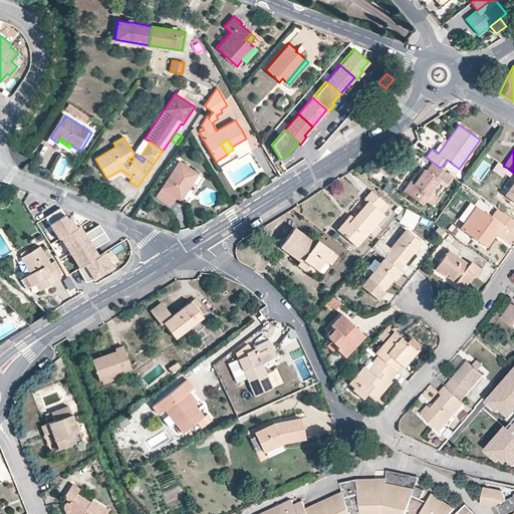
[(228,154),(216,162),(217,163),(229,156),(228,154)]
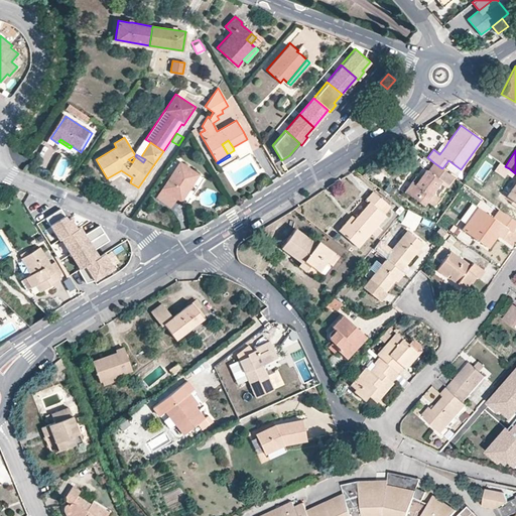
[(199,174),(180,162),(161,189),(156,197),(170,207),(176,198),(181,201),(199,174)]
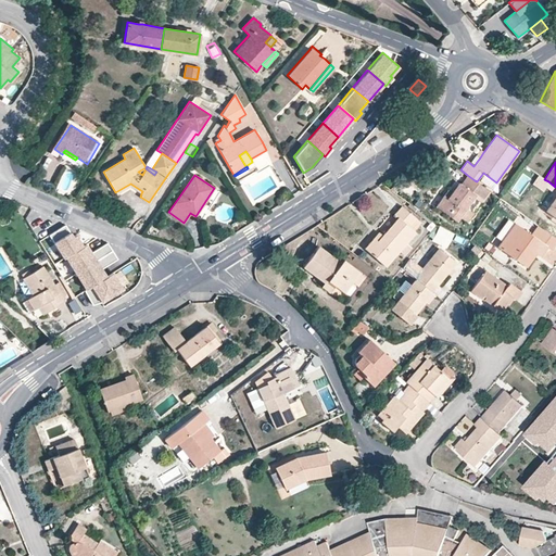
[(467,175),(460,184),(458,181),(450,193),(446,199),(442,196),(434,205),(457,222),(459,217),(466,209),(476,194),(482,186),(477,181),(475,180),(467,175)]
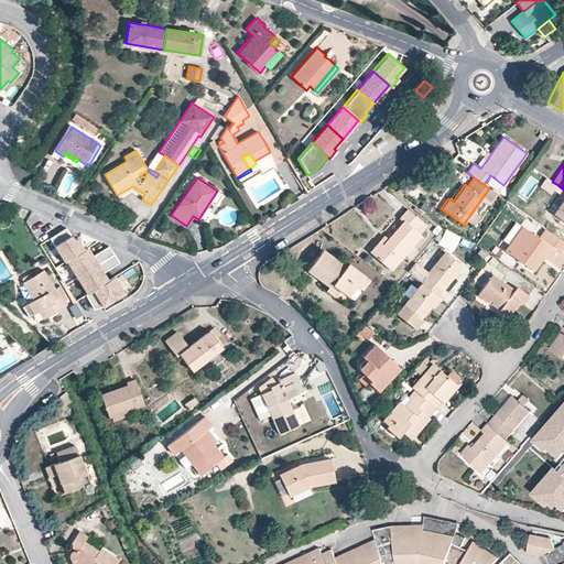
[(552,182),(546,177),(541,185),(551,192),(556,184),(552,182)]
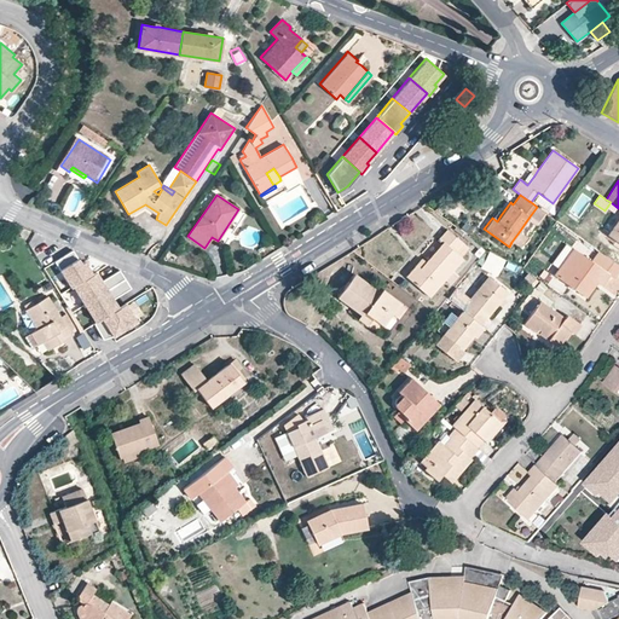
[(129,217),(145,208),(157,215),(158,213),(145,204),(128,214),(129,217)]
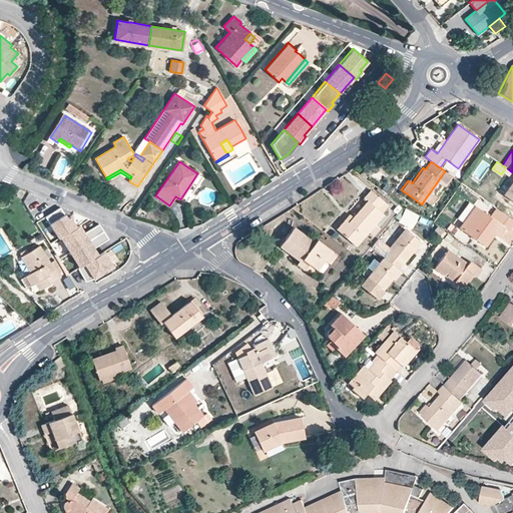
[(512,201),(512,180),(503,194),(512,201)]
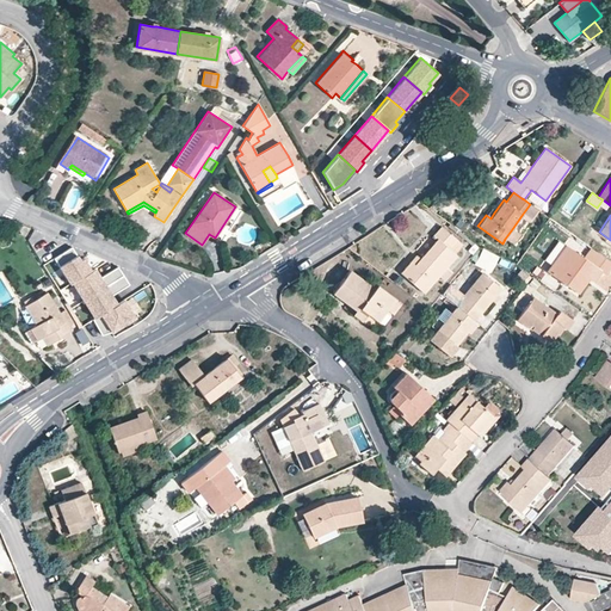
[(424,292),(438,276),(446,266),(456,255),(454,253),(461,244),(440,226),(433,235),(437,239),(420,258),(414,265),(409,260),(400,272),(424,292)]
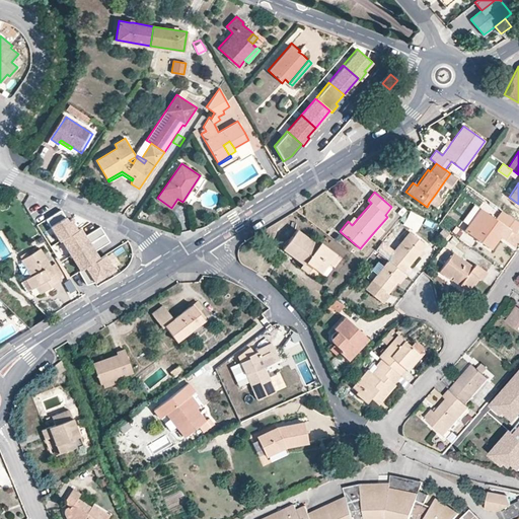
[(435,195),(429,203),(436,208),(442,199),(435,195)]
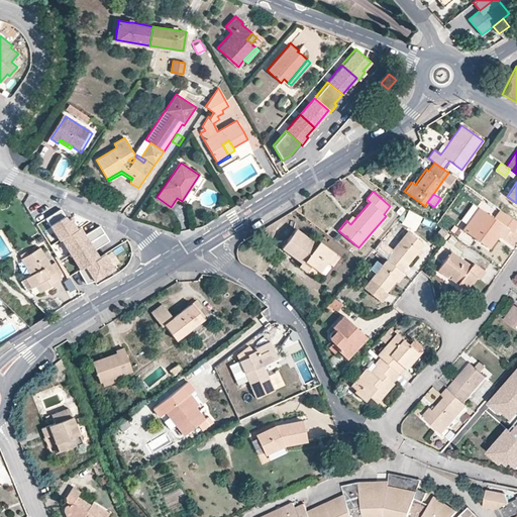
[(498,235),(503,238),(509,229),(513,232),(516,226),(516,221),(500,210),(494,217),(479,207),(461,229),(489,248),(498,235)]
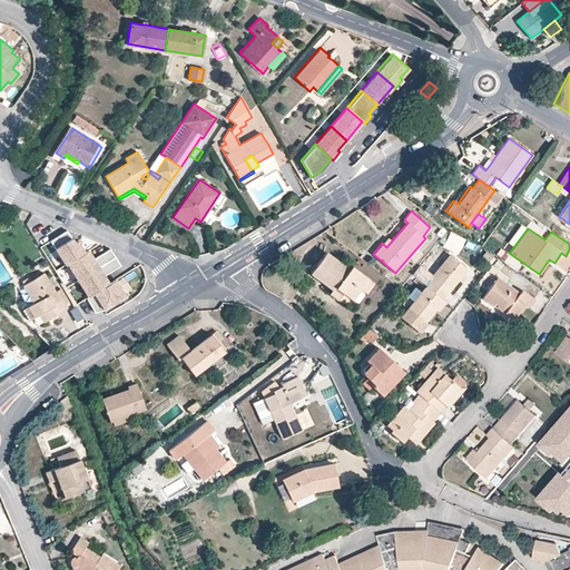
[(67,231),(50,241),(65,265),(67,264),(77,281),(115,257),(109,248),(94,258),(88,251),(85,253),(78,241),(75,243),(67,231)]
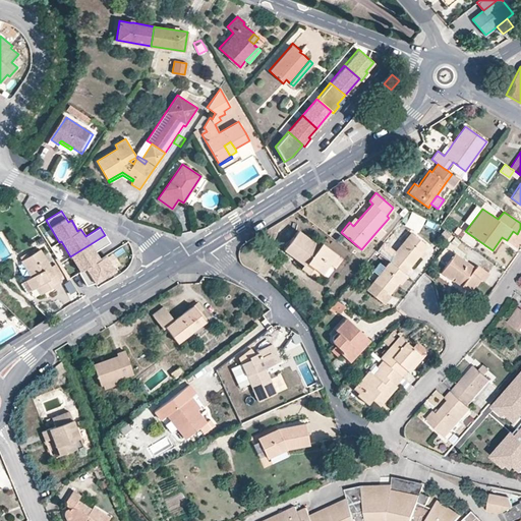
[(355,217),(349,222),(353,226),(358,220),(355,217)]
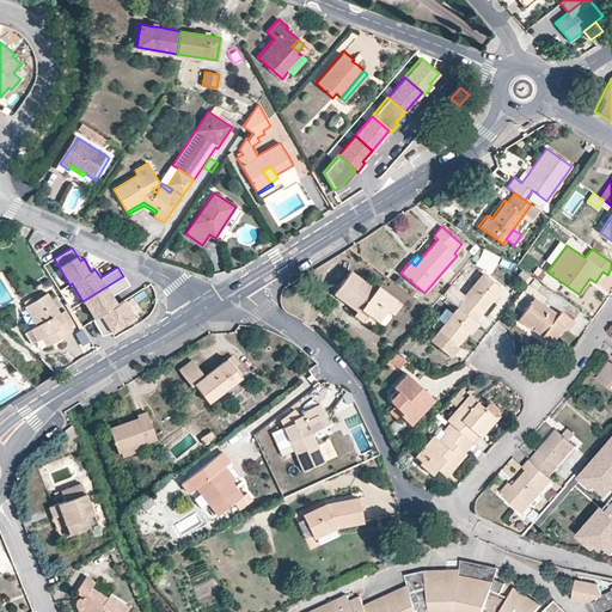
[(453,273),(447,267),(439,276),(445,282),(453,273)]
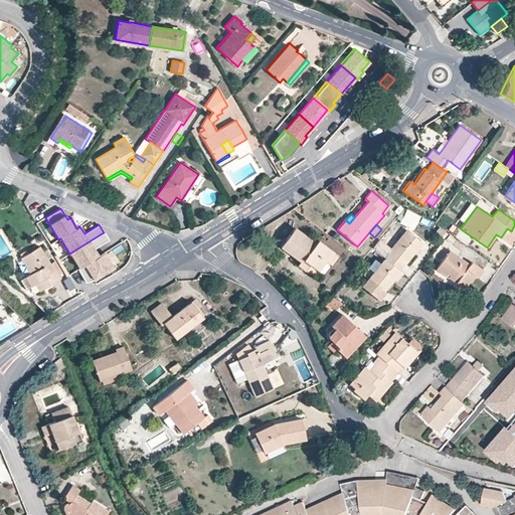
[(326,261),(333,250),(316,239),(315,241),(294,226),(279,246),(299,262),(301,259),(302,259),(310,265),(319,271),(326,261)]
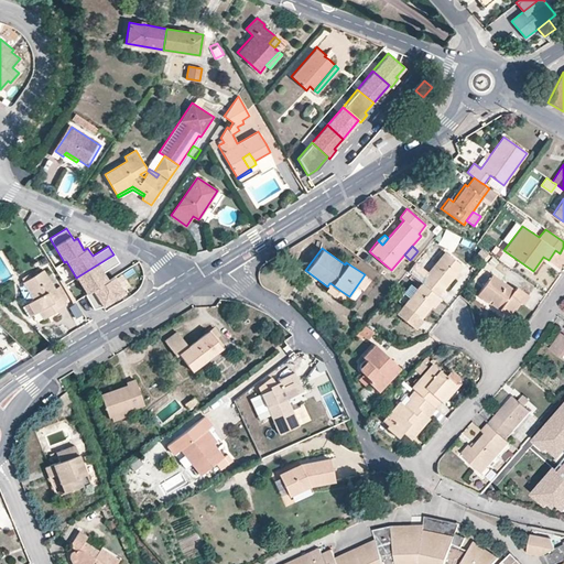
[(444,251),(420,281),(437,295),(463,266),(444,251)]
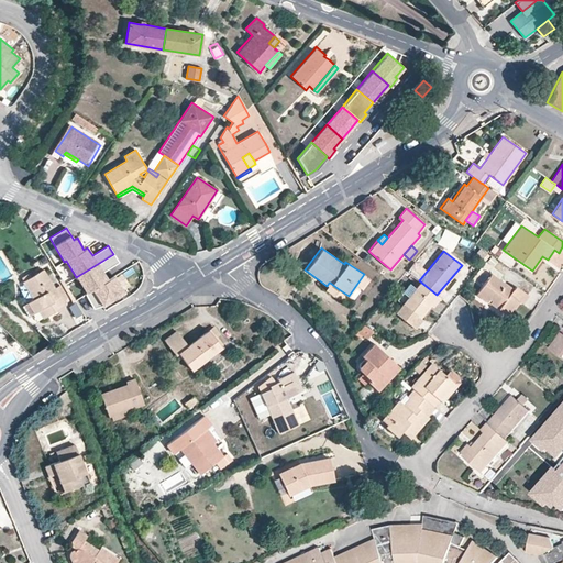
[(113,254),(76,277),(86,294),(85,295),(94,309),(102,307),(124,294),(114,277),(108,282),(102,273),(119,262),(113,254)]
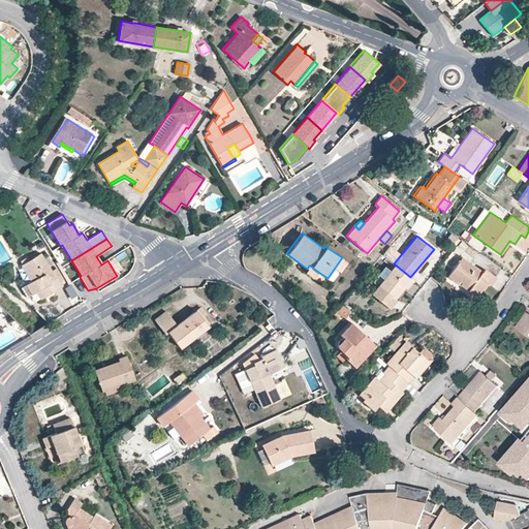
[(31,281),(25,285),(31,294),(35,292),(40,300),(48,294),(55,290),(62,286),(60,283),(63,281),(63,278),(56,268),(52,271),(40,252),(29,259),(27,256),(20,260),(22,263),(21,265),(31,281)]
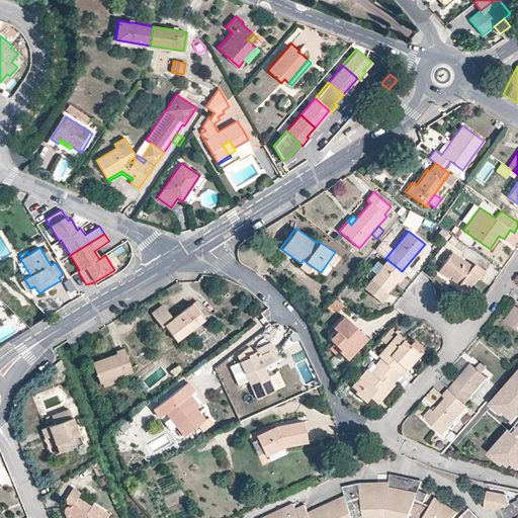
[(340,256),(335,252),(328,262),(333,266),(340,256)]
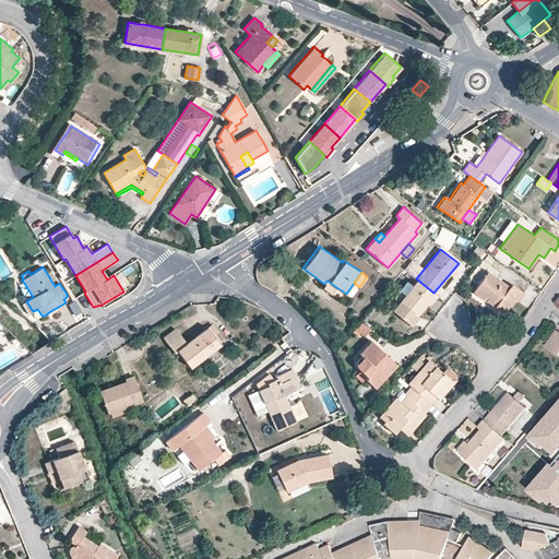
[(413,281),(415,278),(407,272),(405,275),(408,278),(408,277),(413,281)]
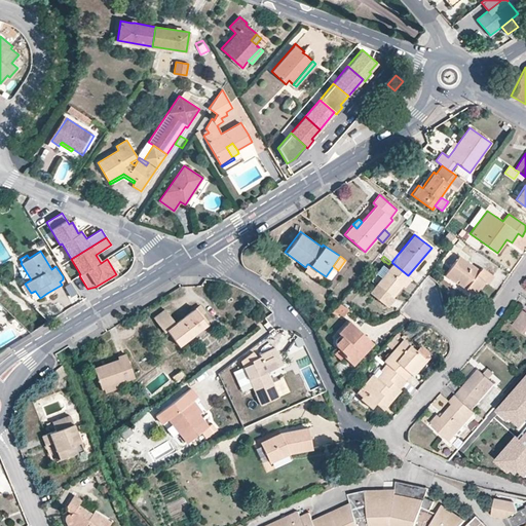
[(458,256),(445,274),(455,282),(456,279),(458,280),(457,283),(465,289),(474,294),(478,288),(480,289),(485,282),(488,284),(493,275),(481,267),(479,269),(458,256)]
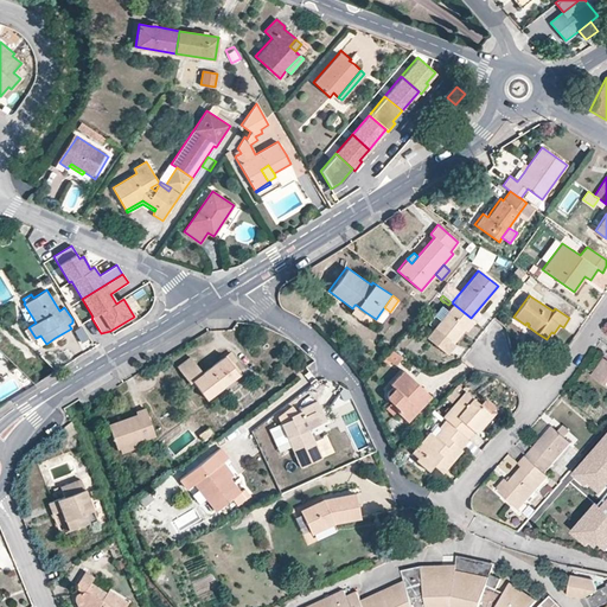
[(78,314),(87,310),(81,299),(72,304),(78,314)]
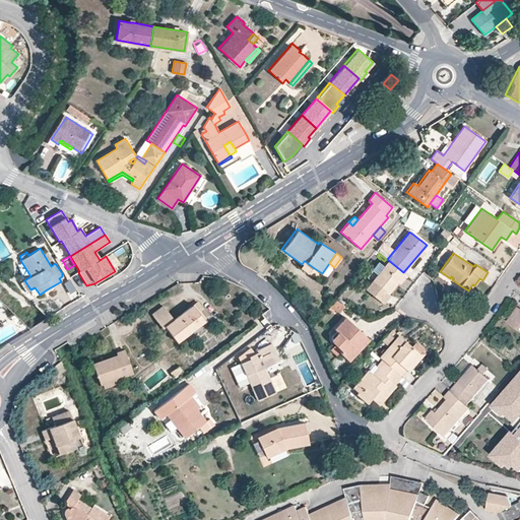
[(387,259),(383,265),(377,260),(371,268),(373,270),(376,273),(371,280),(372,281),(362,294),(377,307),(381,304),(388,295),(388,294),(397,281),(404,273),(403,272),(387,259)]
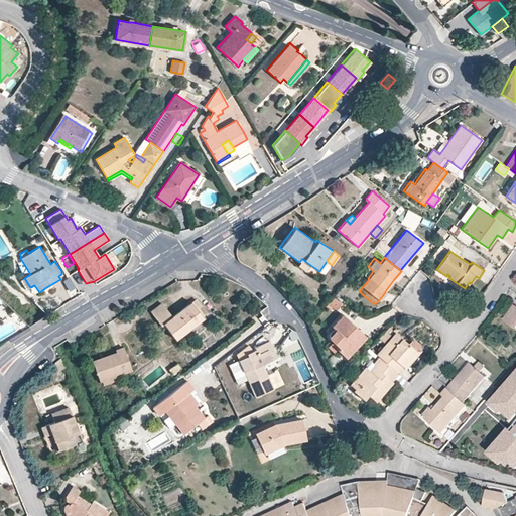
[(301,259),(299,262),(296,265),(305,271),(310,265),(302,259),(301,259)]
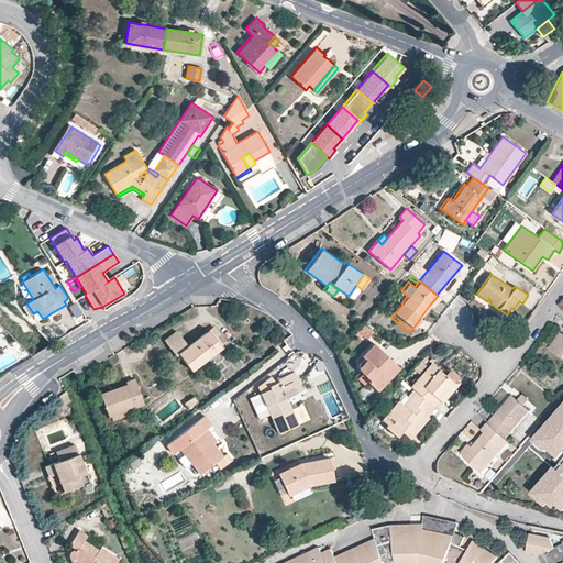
[(74,304),(77,301),(66,286),(64,287),(74,304)]
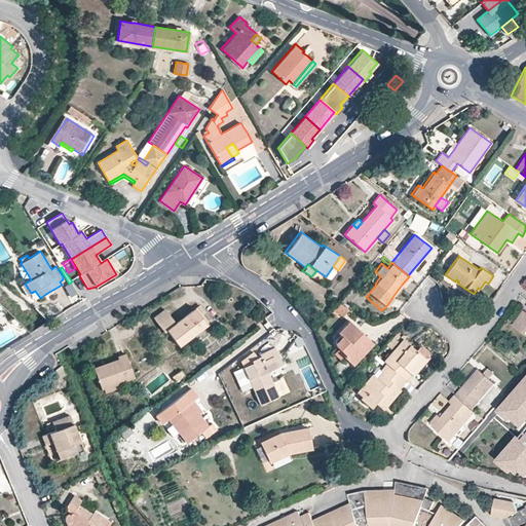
[(380,276),(377,273),(371,280),(375,284),(380,276)]
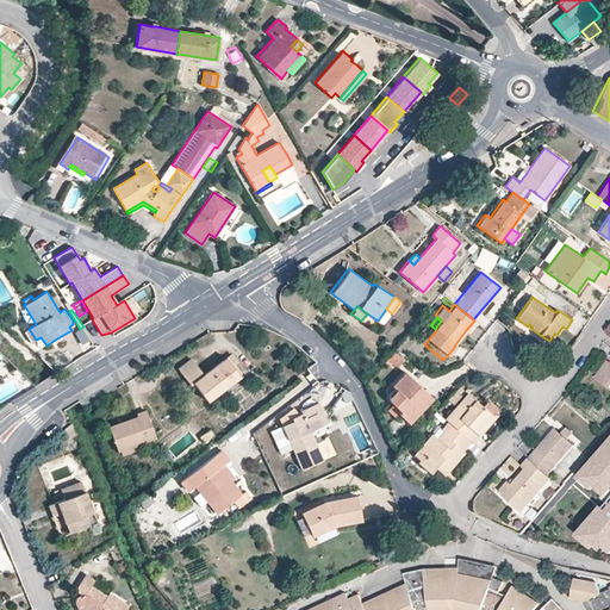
[(474,321),(466,330),(468,332),(477,322),(474,321)]
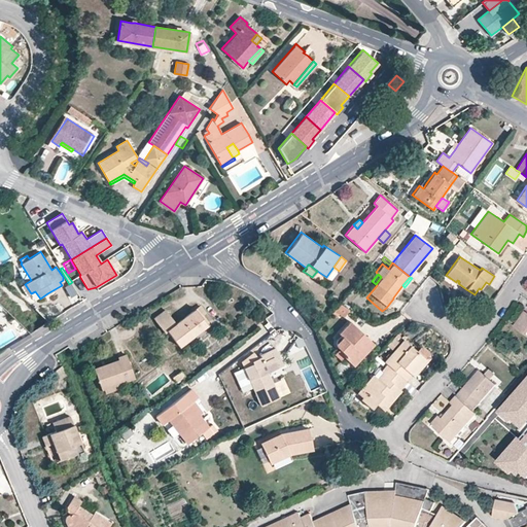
[(31,293),(25,284),(21,286),(27,296),(31,293)]
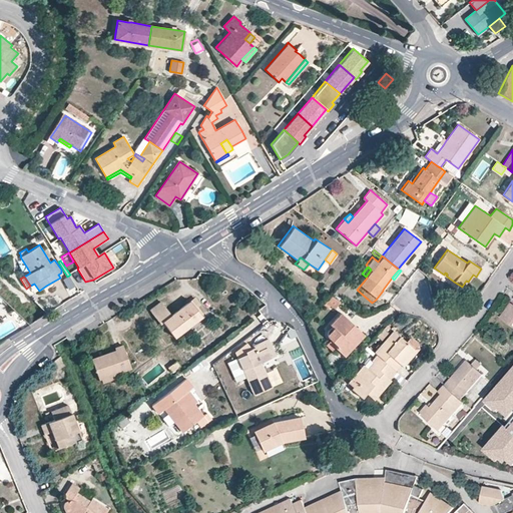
[(55,286),(53,282),(46,286),(49,290),(55,286)]
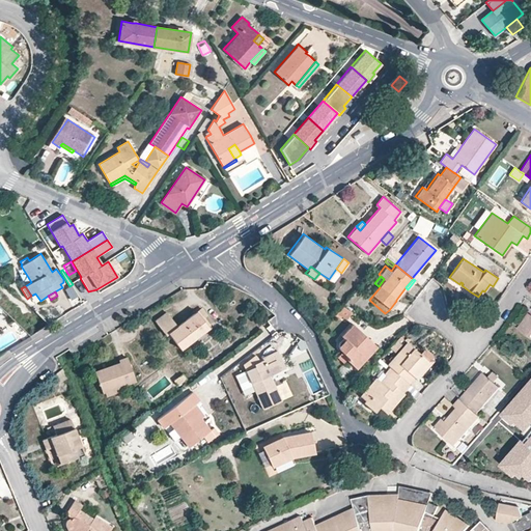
[(40,301),(35,294),(31,296),(36,303),(40,301)]
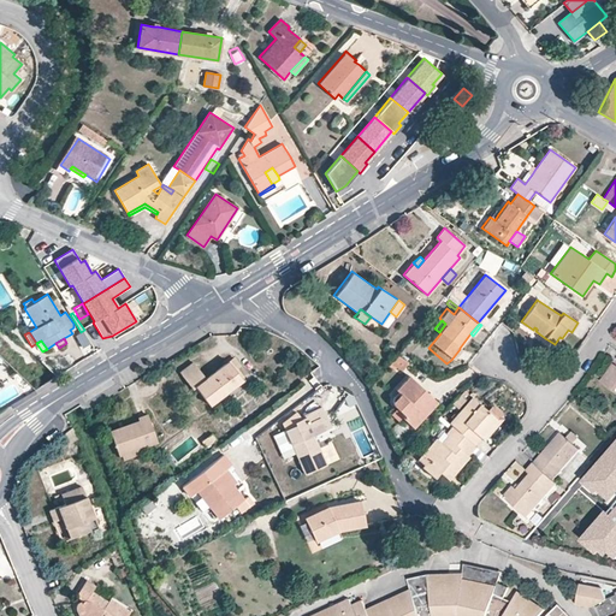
[(395,356),(401,349),(390,341),(383,349),(395,356)]
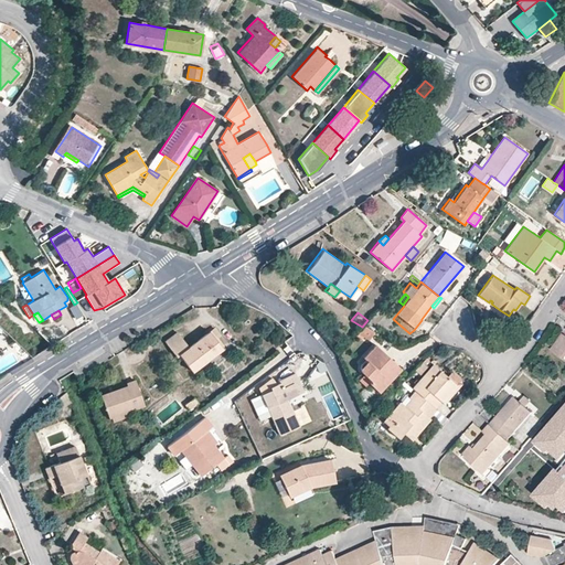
[(374,331),(364,326),(358,334),(369,340),(374,331)]
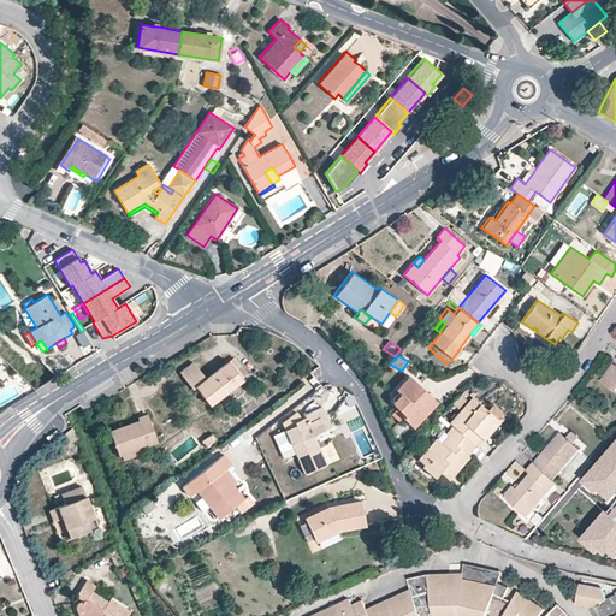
[(225,390),(242,378),(235,369),(240,366),(234,357),(206,378),(194,362),(179,372),(193,389),(196,388),(209,406),(226,391),(225,390)]
